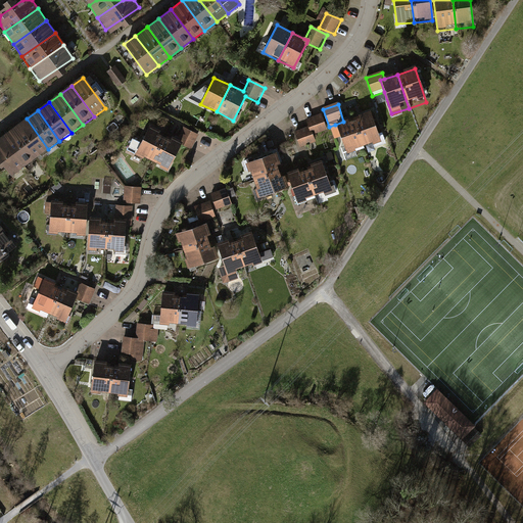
[(382,147),(371,112),(352,119),(364,152),(382,147)]
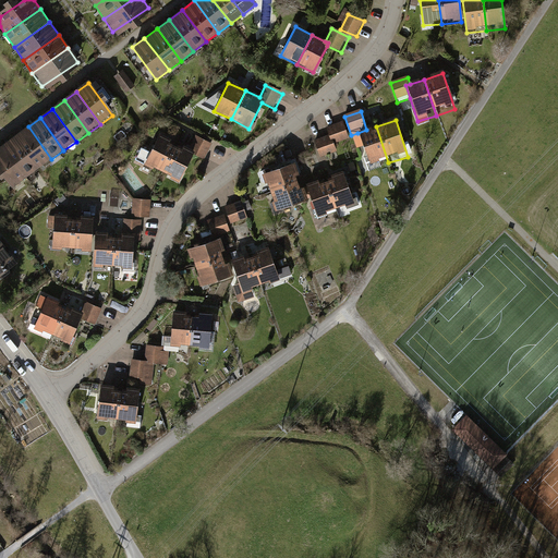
[(348,141),(342,123),(326,129),(328,137),(330,142),(334,141),(335,145),(348,141)]
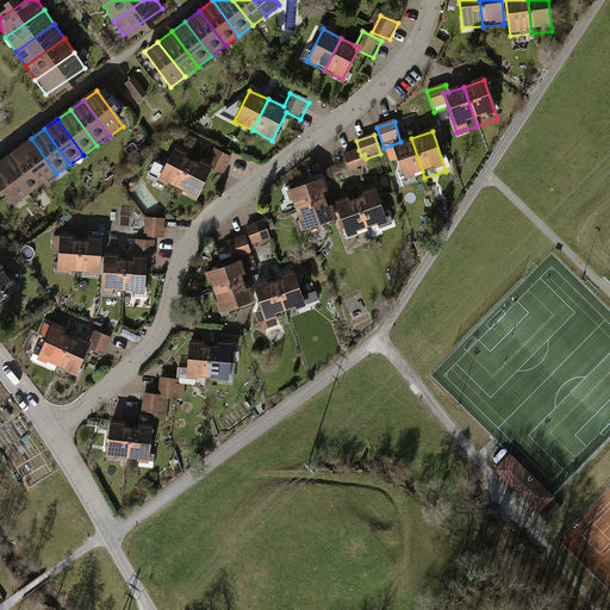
[(31,138),(18,147),(43,182),(56,174),(31,138)]
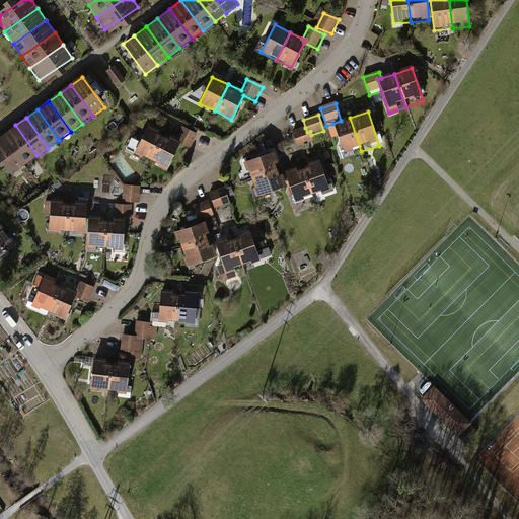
[(341,121),(332,124),(337,135),(341,149),(344,157),(361,151),(350,118),(341,121)]
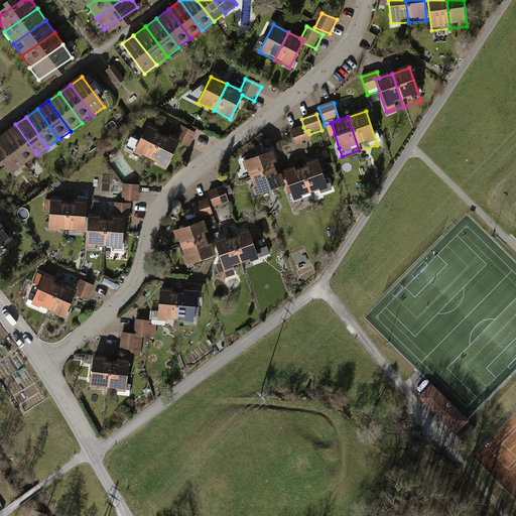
[(15,124),(4,132),(25,162),(36,154),(15,124)]
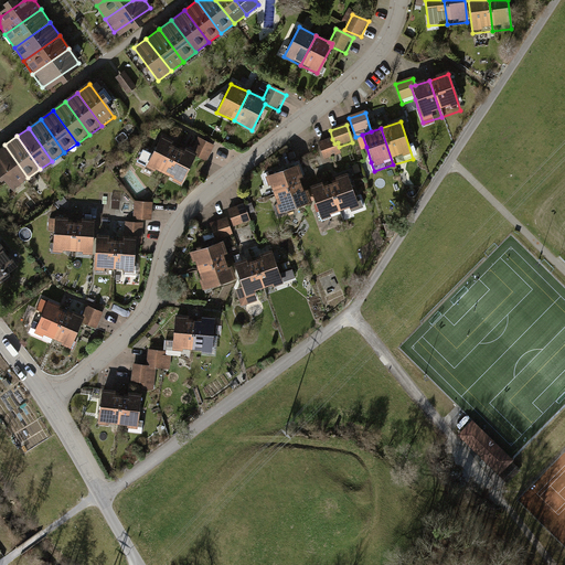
[(178,146),(160,138),(146,167),(163,176),(178,146)]
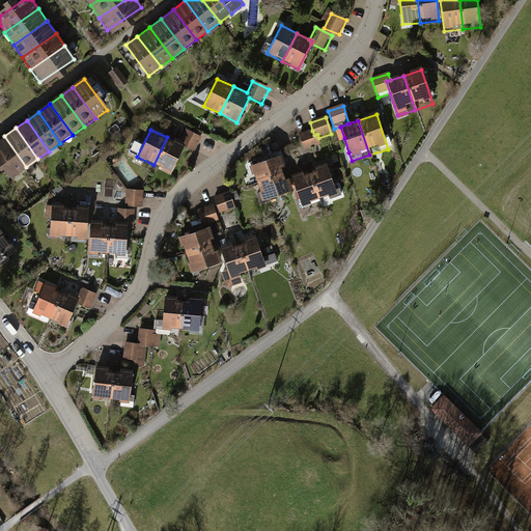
[(312,131),(299,135),(305,151),(313,148),(322,146),(318,138),(317,134),(314,135),(312,131)]
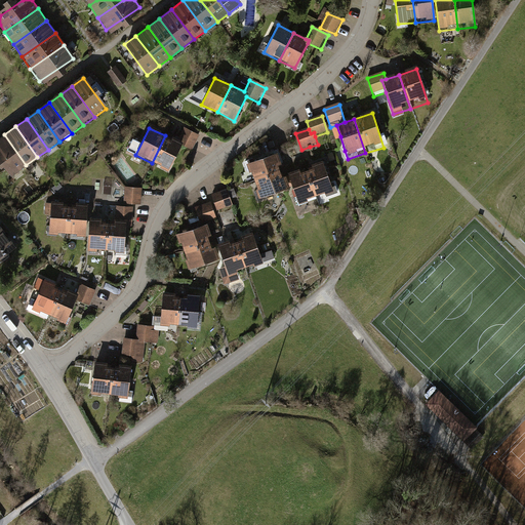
[(152,163),(168,171),(180,147),(193,153),(200,139),(184,131),(178,143),(165,135),(152,163)]
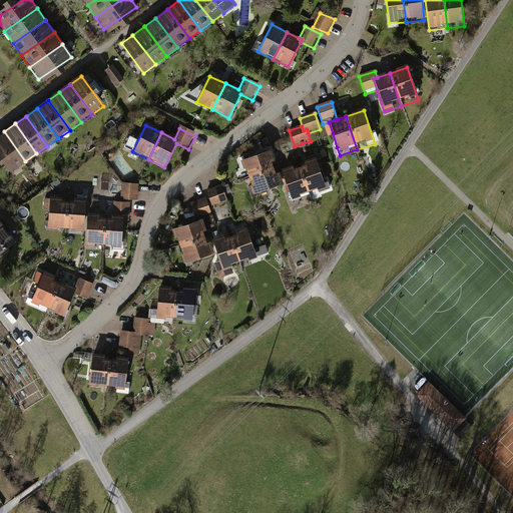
[(4,131),(0,134),(0,149),(14,169),(25,161),(4,131)]
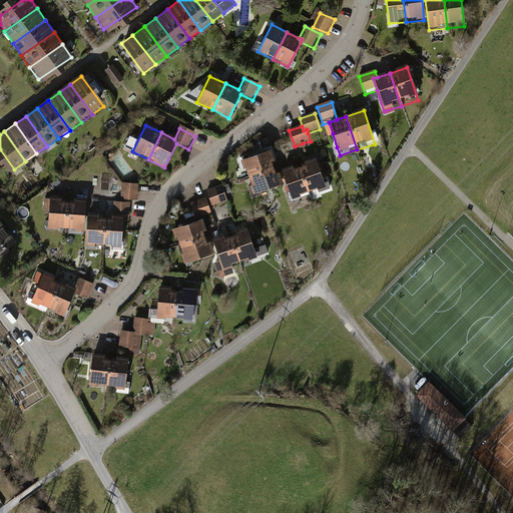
[(242,162),(247,178),(276,168),(271,152),(242,162)]
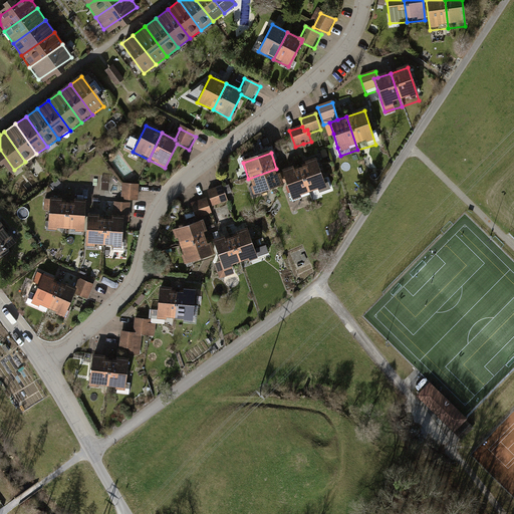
[(125,178),(133,174),(122,159),(115,164),(125,178)]
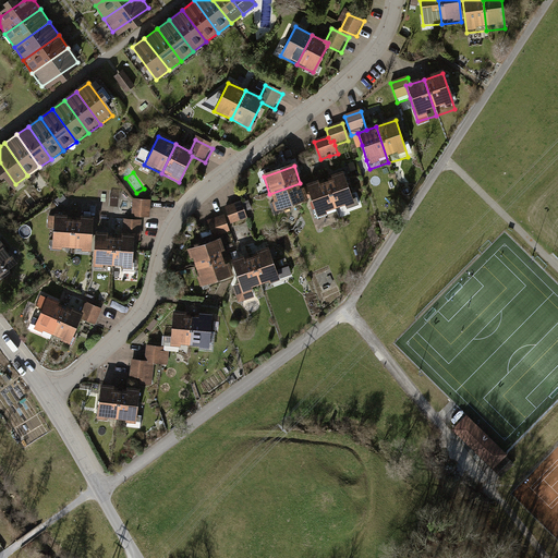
[(355,209),(343,173),(325,180),(337,216),(355,209)]
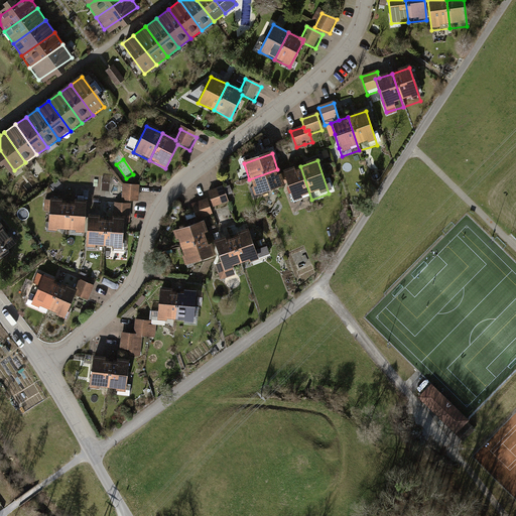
[(300,166),(283,171),(294,205),(311,200),(300,166)]
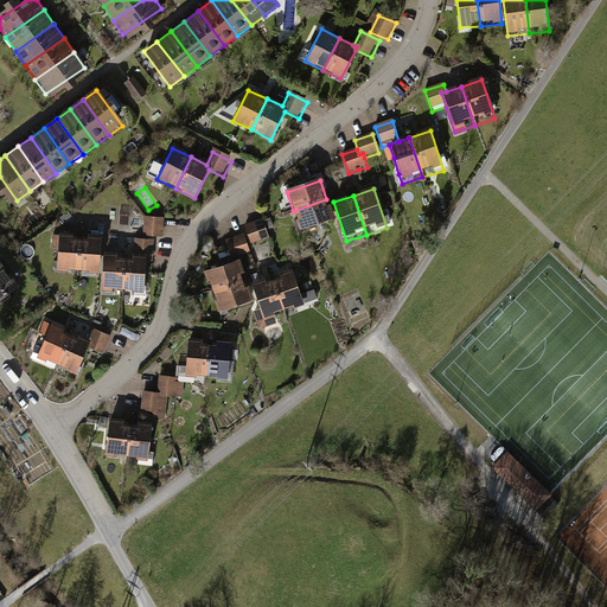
[(293,211),(300,230),(333,218),(326,199),(293,211)]
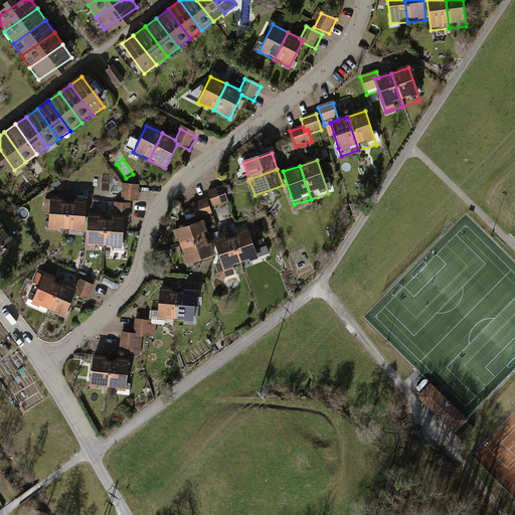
[(122,204),(114,204),(113,216),(123,217),(123,225),(132,225),(132,204),(140,204),(141,186),(123,185),(122,204)]
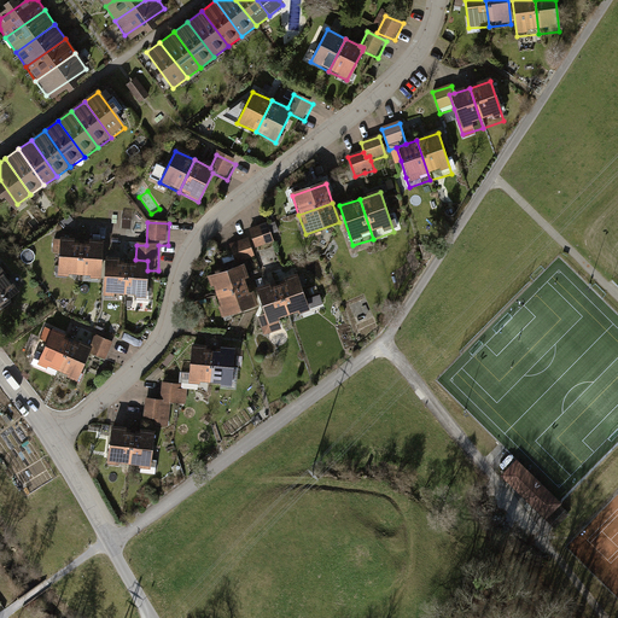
[(269,223),(250,231),(256,250),(275,244),(273,238),(281,235),(278,223),(269,226),(269,223)]
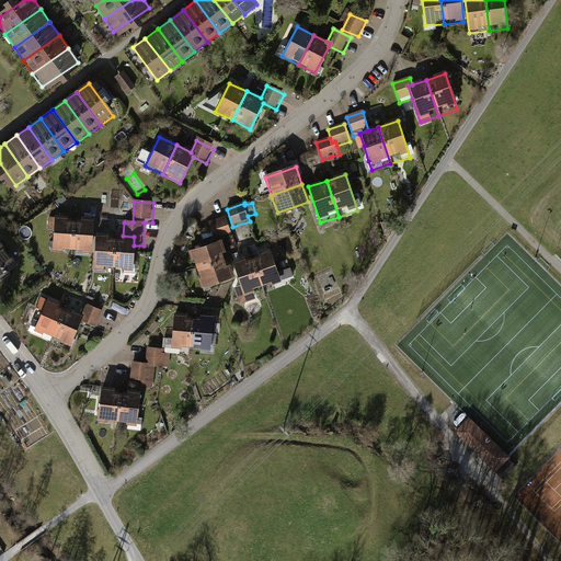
[(73,219),(55,218),(53,252),(71,253),(73,219)]
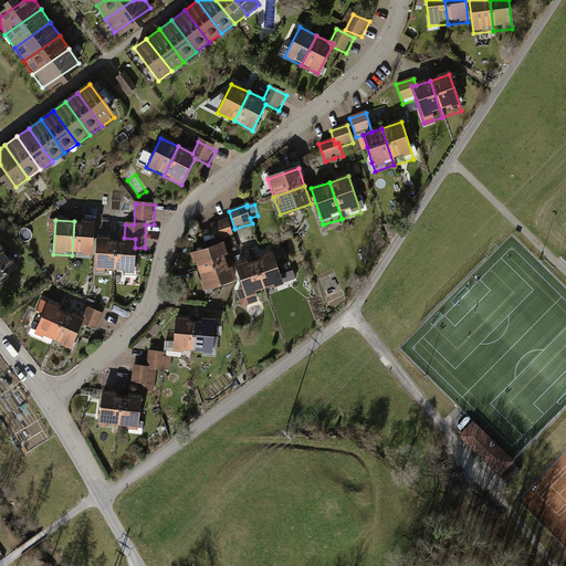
[(228,220),(211,226),(217,243),(233,239),(228,220)]
